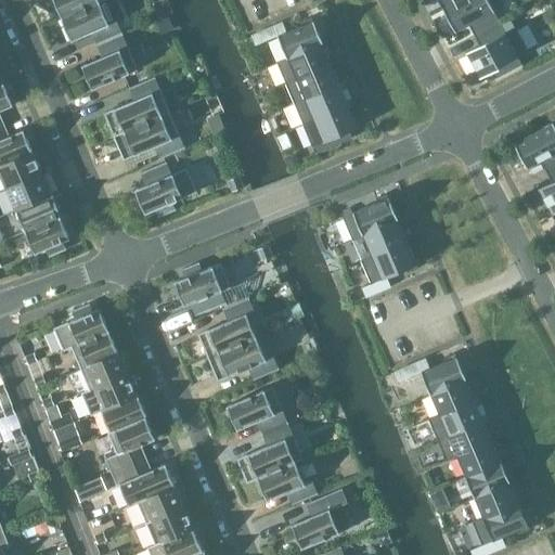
[(100,2),(100,3),(106,0),(53,0),(62,18),(100,2)]
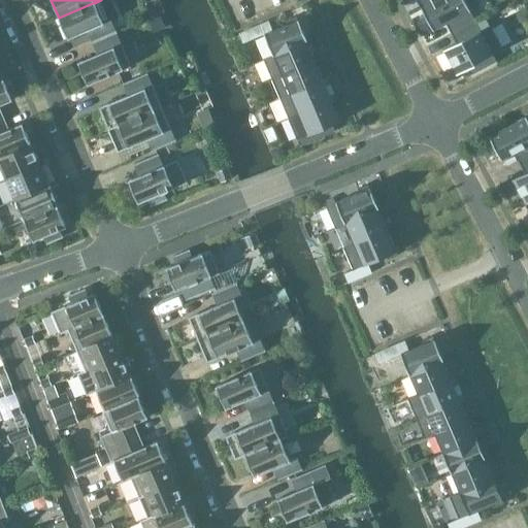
[(88,31),(93,43),(117,33),(102,0),(101,0),(95,3),(95,2),(59,18),(68,39),(88,31)]
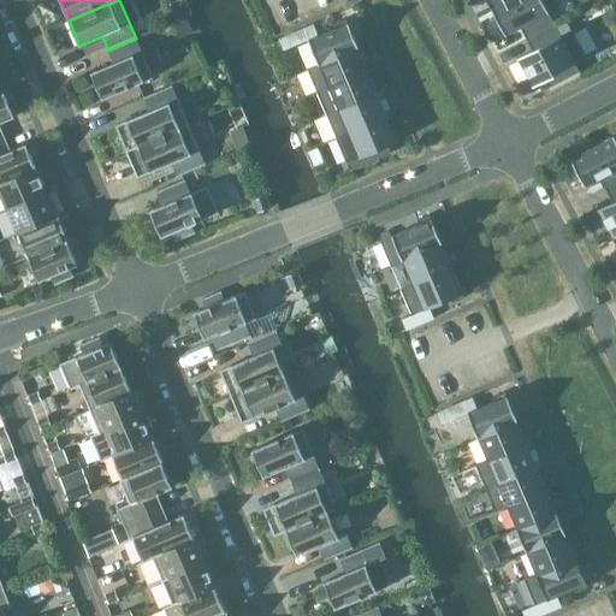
[(527,40),(555,25),(549,13),(560,7),(556,0),(509,0),(492,10),(507,36),(521,29),(527,40)]
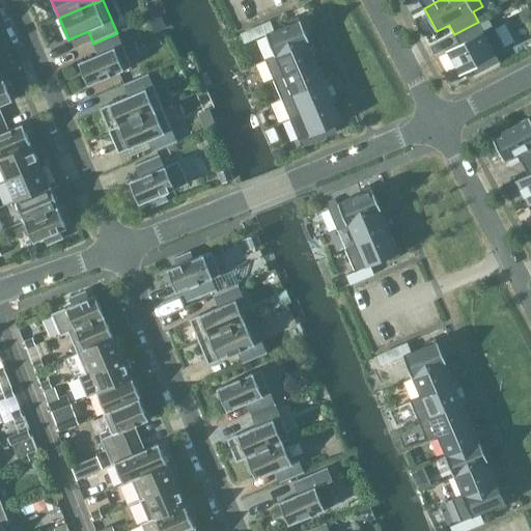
[(276,56),(309,42),(299,17),(288,21),(289,25),(275,31),(268,34),(267,34),(276,56)]
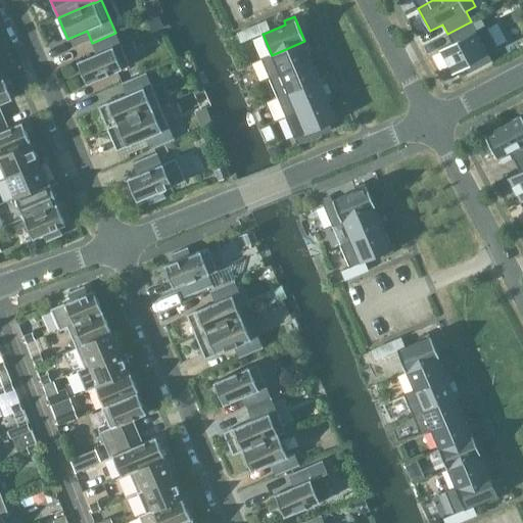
[(259,25),(264,34),(271,31),(267,21),(259,25)]
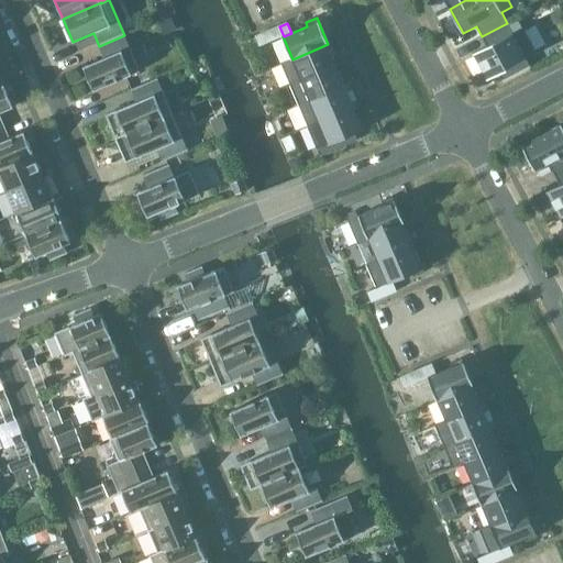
[(507,23),(482,36),(487,47),(473,54),(487,80),(498,74),(501,80),(530,66),(527,59),(537,54),(523,29),(512,34),(507,23)]
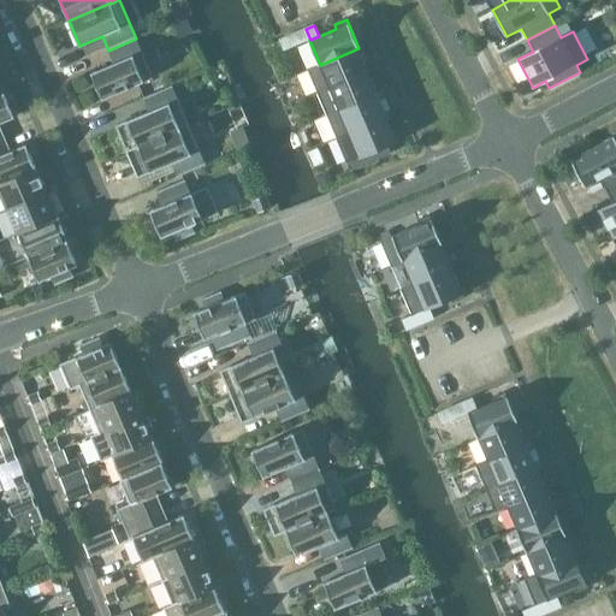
[(301,43),(309,40),(311,40),(306,29),(297,33),(301,43)]
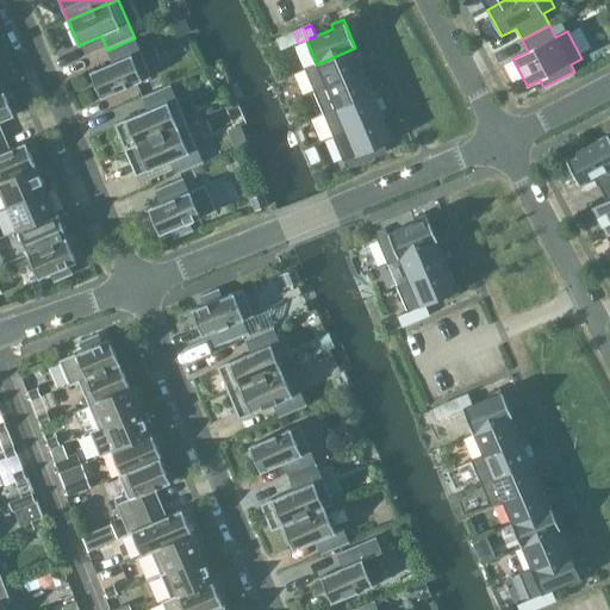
[(286,36),(290,47),(298,43),(294,32),(286,36)]
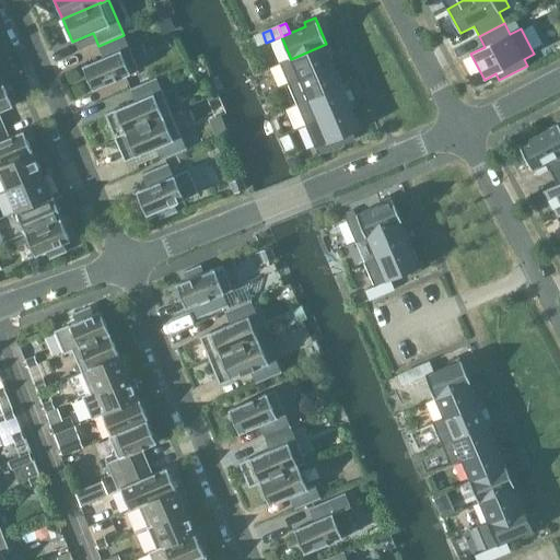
[(254,36),(258,46),(266,43),(263,33),(254,36)]
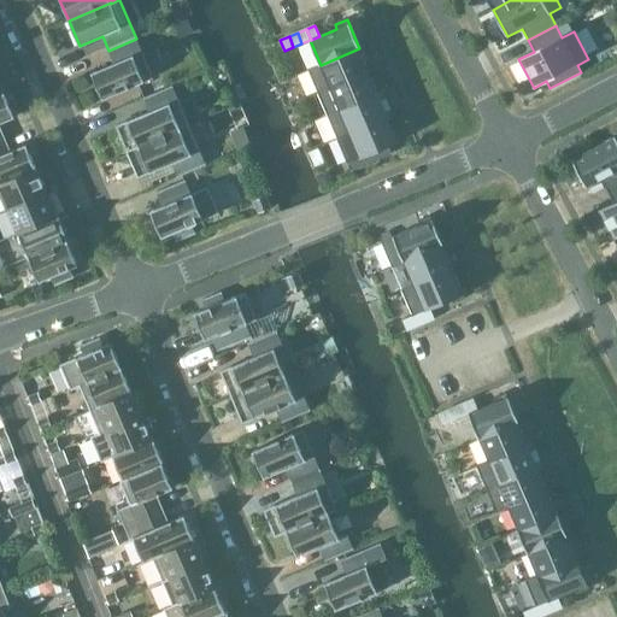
[(136,39),(109,51),(115,64),(92,74),(103,100),(153,78),(136,39)]
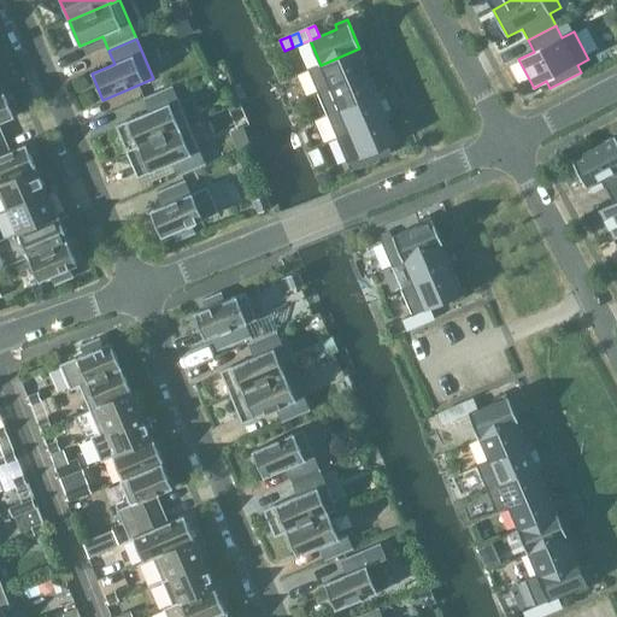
[(321,65),(329,87),(330,88),(369,71),(359,48),(321,65)]
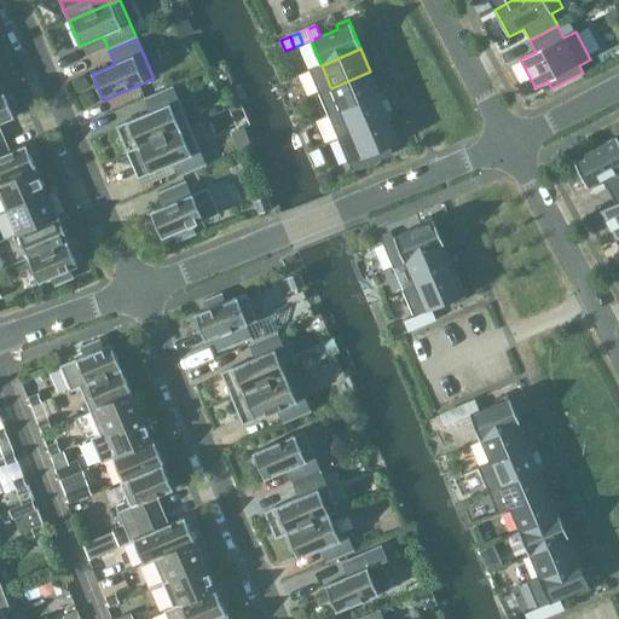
[(331,88),(330,87),(319,92),(329,116),(380,94),(380,93),(370,71),(331,88)]
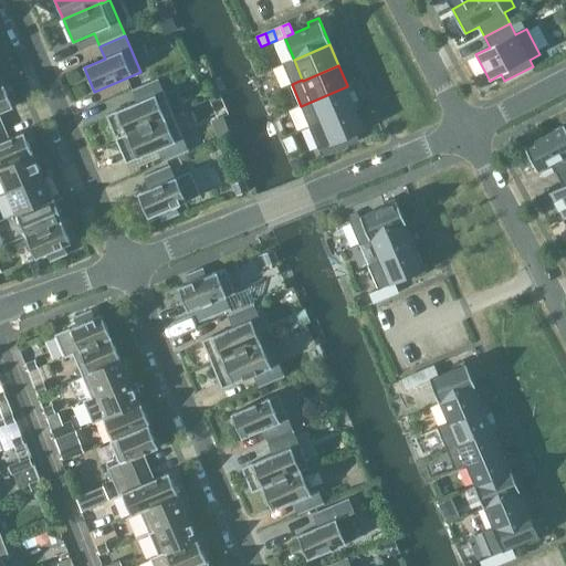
[(174,115),(164,92),(158,80),(133,91),(137,103),(106,116),(116,140),(174,115)]
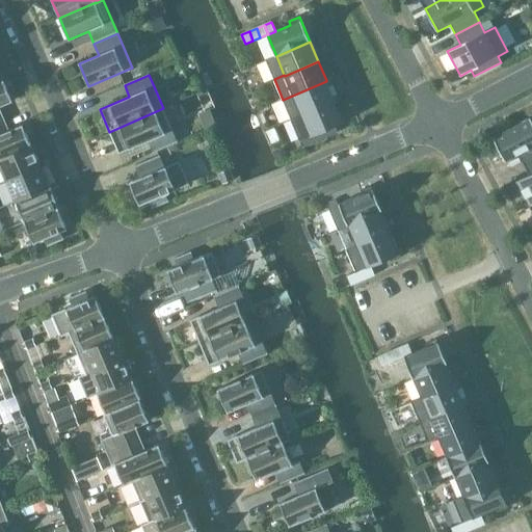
[(326,80),(326,81),(283,100),(291,120),(335,101),(336,102),(340,100),(330,78),(326,80)]
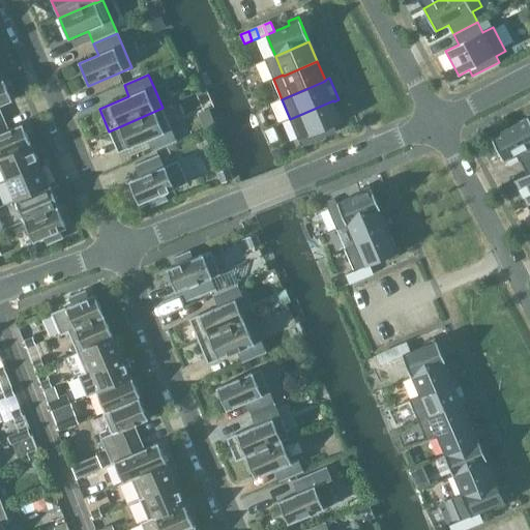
[(0,81),(0,120),(4,118),(0,108),(0,106),(12,101),(4,80),(0,81)]
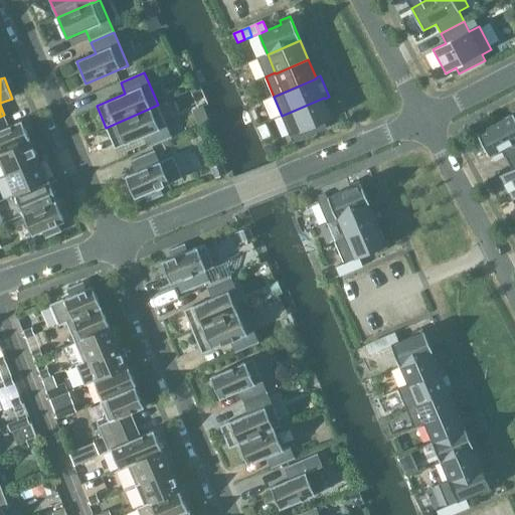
[(324,98),(282,116),(294,143),(328,129),(325,122),(333,119),(325,99),(324,98)]
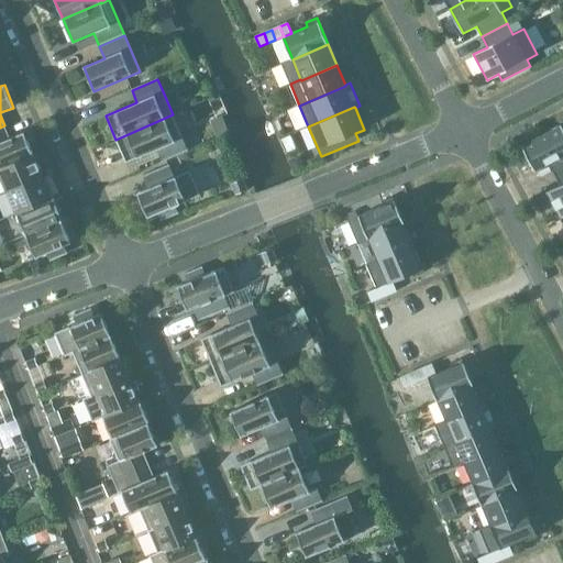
[(116,140),(127,163),(157,150),(163,162),(188,151),(173,114),(116,140)]
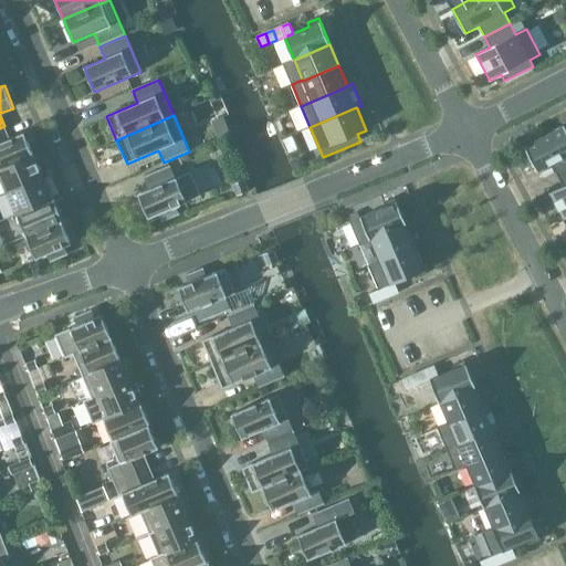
[(565,170),(565,124),(536,140),(534,136),(523,143),(538,173),(552,165),(557,176),(565,170)]
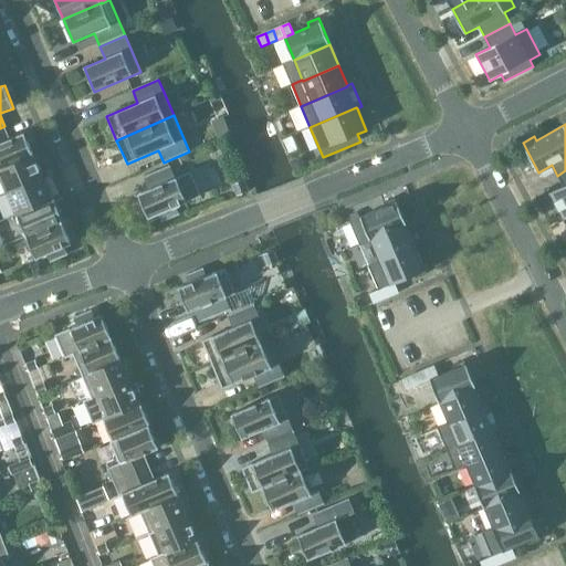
[(4,126),(0,128),(0,169),(34,156),(24,133),(10,139),(4,126)]
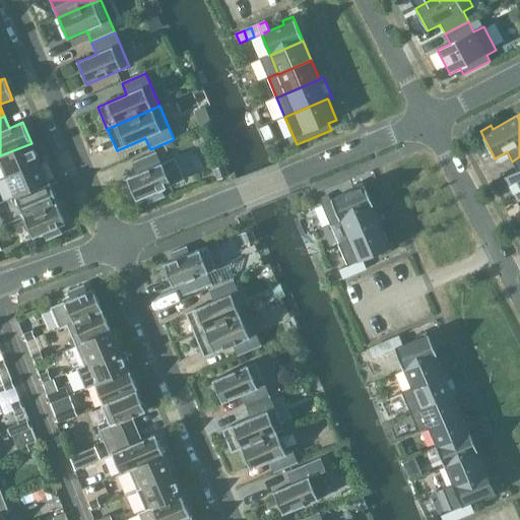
[(0,155),(0,160),(7,177),(40,164),(31,143),(0,155)]
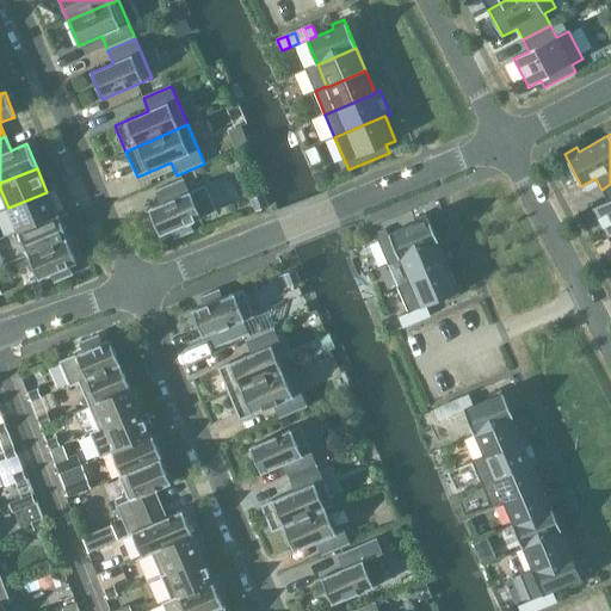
[(327,170),(315,174),(320,186),(332,181),(327,170)]
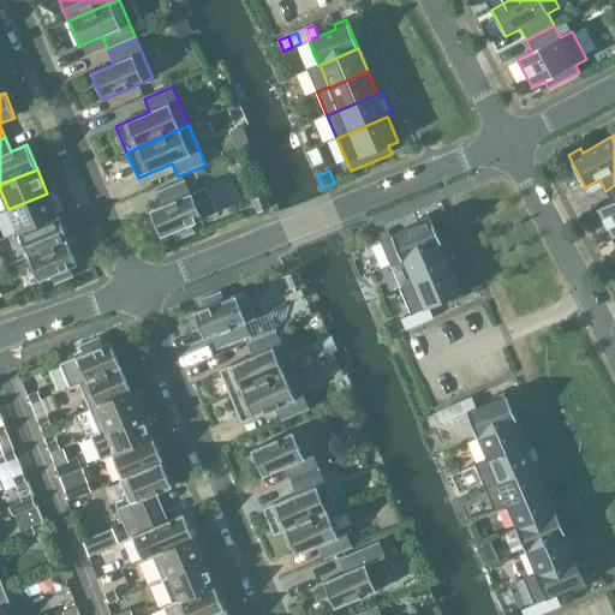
[(150,212),(161,238),(173,233),(177,242),(196,233),(191,225),(219,213),(208,186),(191,193),(185,180),(156,192),(162,206),(150,212)]
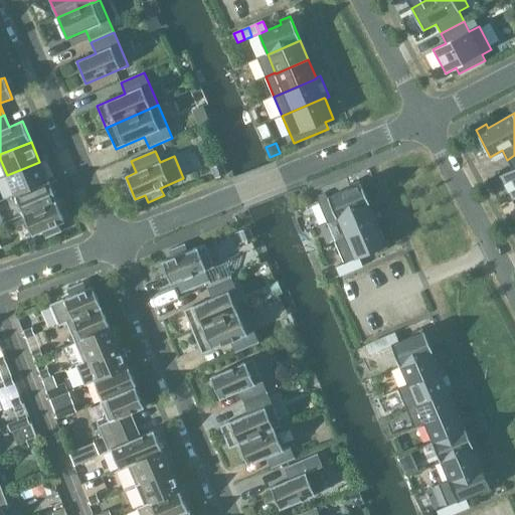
[(511,198),(514,196),(514,155),(507,160),(512,169),(500,176),(511,198)]
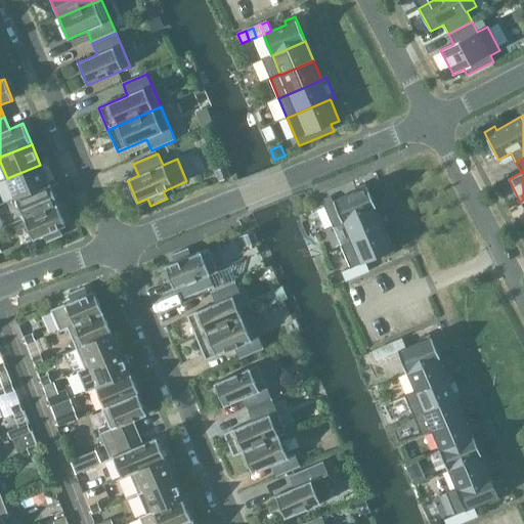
[(49,184),(48,184),(40,165),(7,178),(15,199),(49,184)]
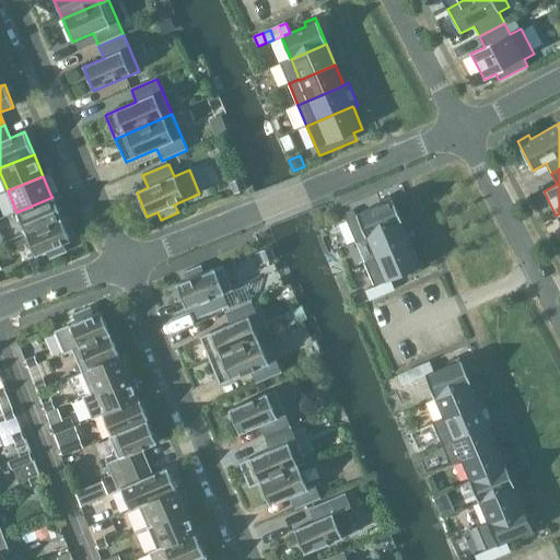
[(230,182),(234,194),(235,195),(246,189),(242,177),(230,182)]
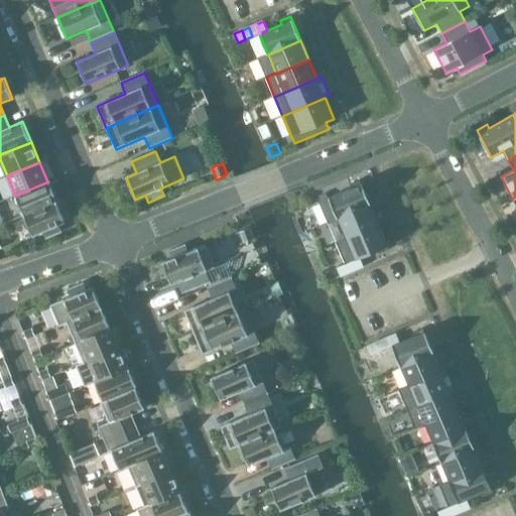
[(48,181),(15,196),(24,216),(56,202),(56,203),(57,202),(49,180),(47,181),(48,181)]
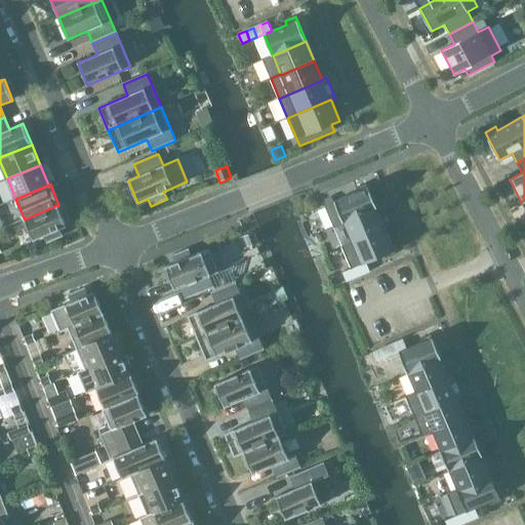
[(344,224),(344,223),(377,208),(366,184),(356,188),(358,192),(324,205),(334,228),(344,224)]
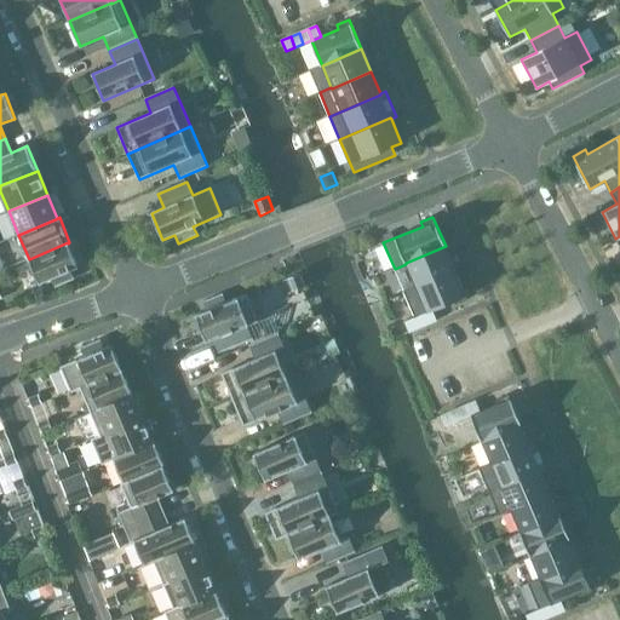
[(79,268),(68,244),(68,242),(29,259),(39,283),(52,279),(56,287),(75,280),(70,270),(79,268)]
